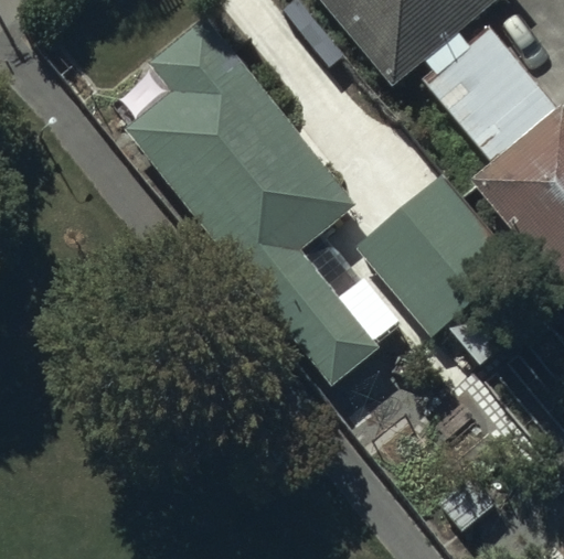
[(424,61),(458,30),(495,0),(317,0),(390,88),(424,61)]
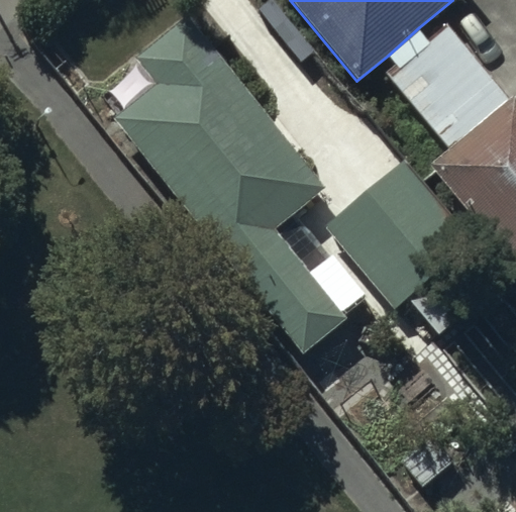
[(155,85),(114,119),(302,355),(345,320),(341,315),(369,294),(334,250),(329,256),(294,210),(323,187),(185,17),(133,58),(155,85)]
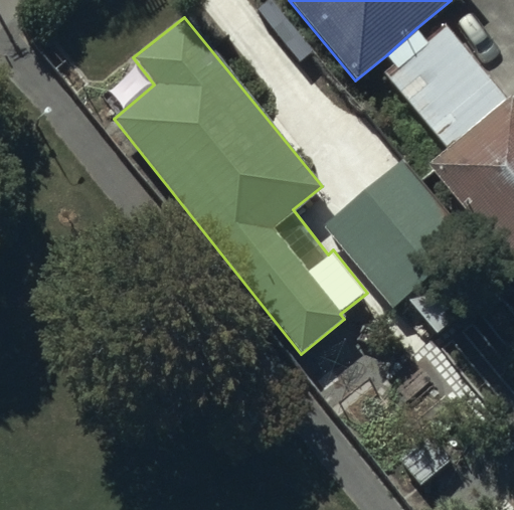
[(417,27),(386,55),(392,63),(383,70),(447,147),(427,162),(513,268),(513,96),(512,94),(507,98),(448,25),(429,40),(417,27)]
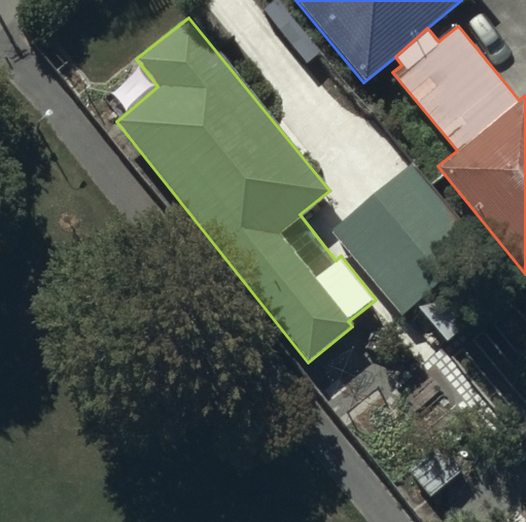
[(480,244),(413,164),(331,231),(400,314),(415,304),(446,341),(494,301),(460,259),(480,244)]
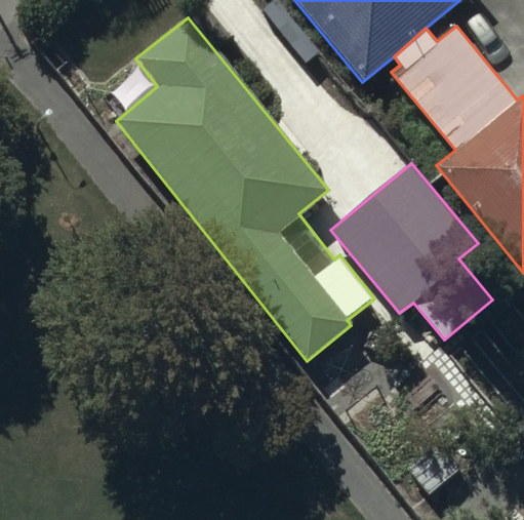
[(523,429),(511,440),(523,456),(523,429)]
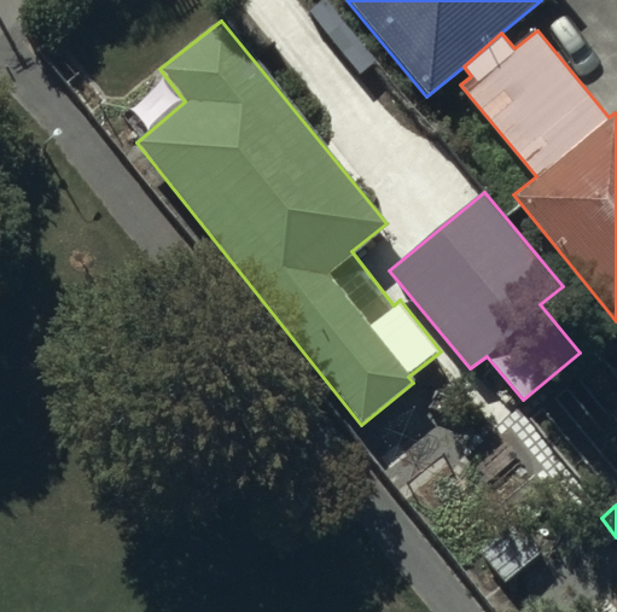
All buildings are outlined.
